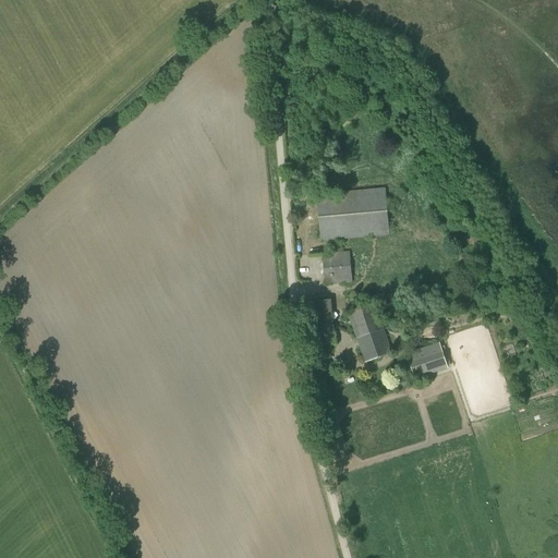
[(322,241),(390,235),(386,189),(318,195),(322,241)]
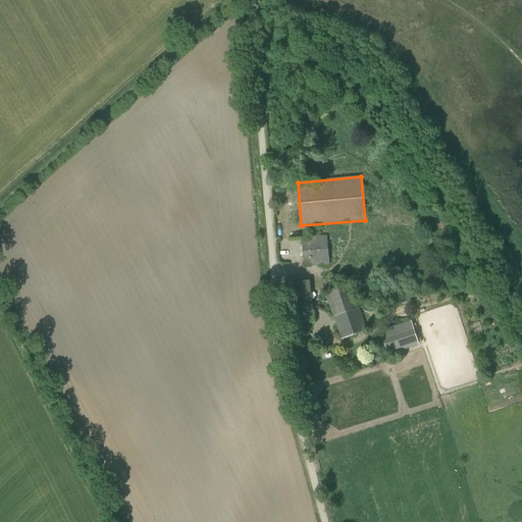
[(304,267),(411,257),(408,228),(302,238),(304,267)]
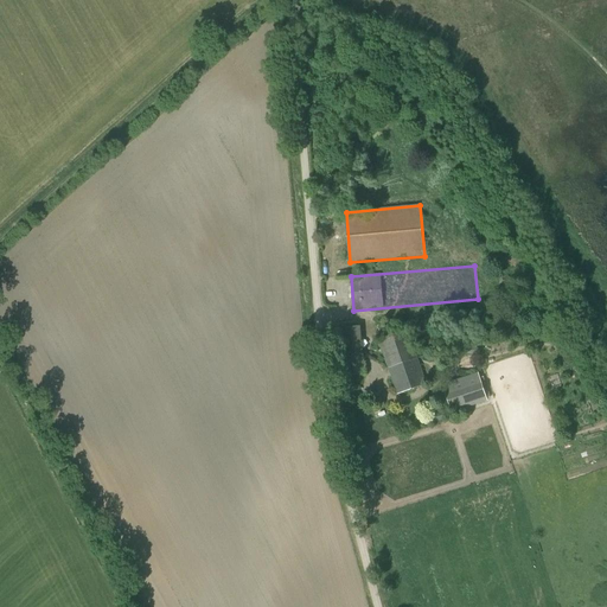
[(339,377),(365,375),(362,326),(336,328),(339,377)]
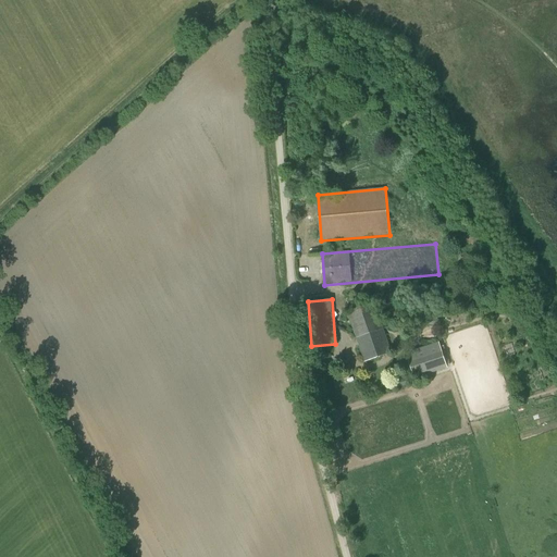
[(357,339),(383,329),(375,305),(348,314),(357,339)]
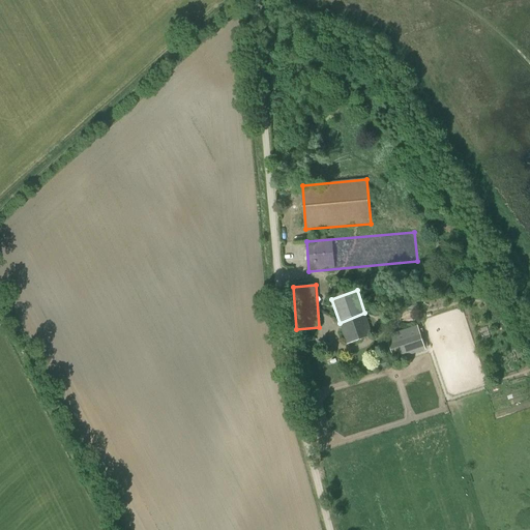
[(340,323),(348,345),(373,335),(364,313),(340,323)]
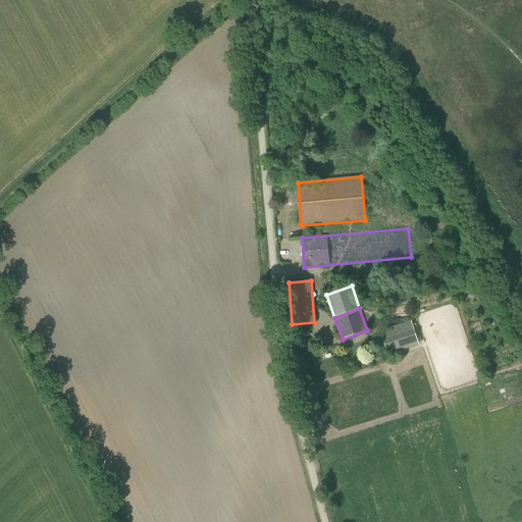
[(413,325),(413,324),(401,328),(400,324),(380,331),(388,355),(419,344),(415,334),(418,333),(415,324),(413,325)]
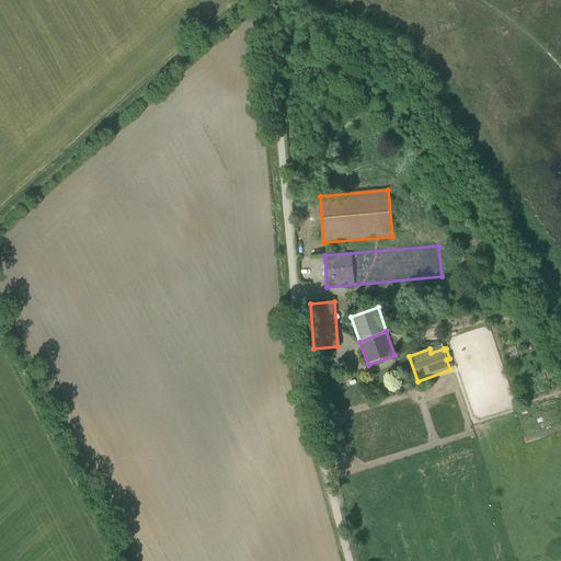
All buildings are outlined.
